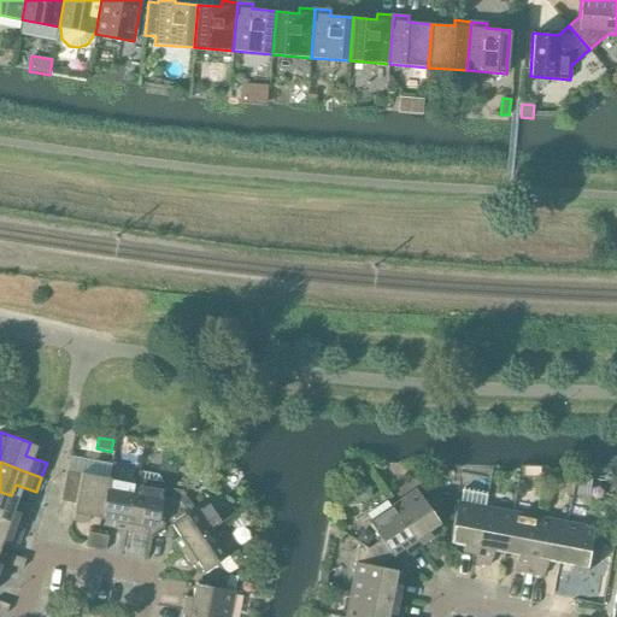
[(110,477),(68,469),(62,500),(76,503),(72,518),(88,522),(90,509),(103,511),(110,477)]
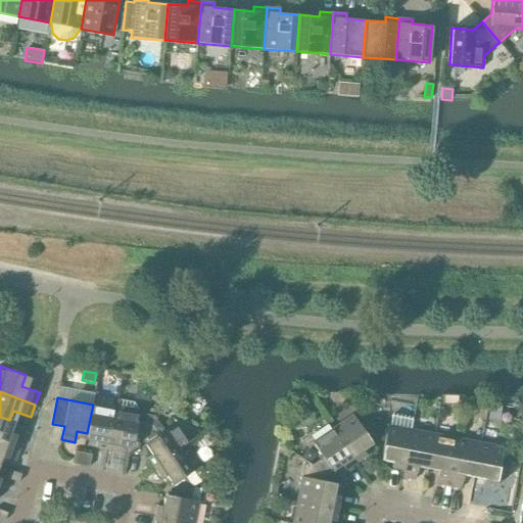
[(115,409),(108,448),(121,450),(123,440),(134,442),(135,437),(141,439),(151,424),(138,422),(140,414),(138,413),(138,410),(134,402),(117,399),(115,409)]
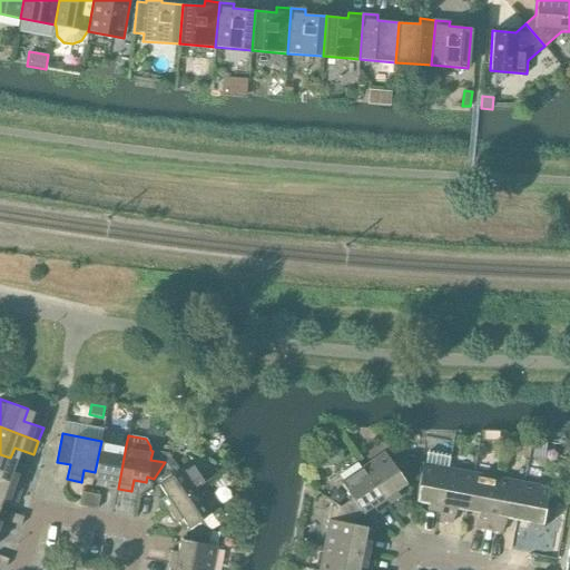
[(118,489),(126,445),(101,441),(95,472),(106,474),(104,487),(118,489)]
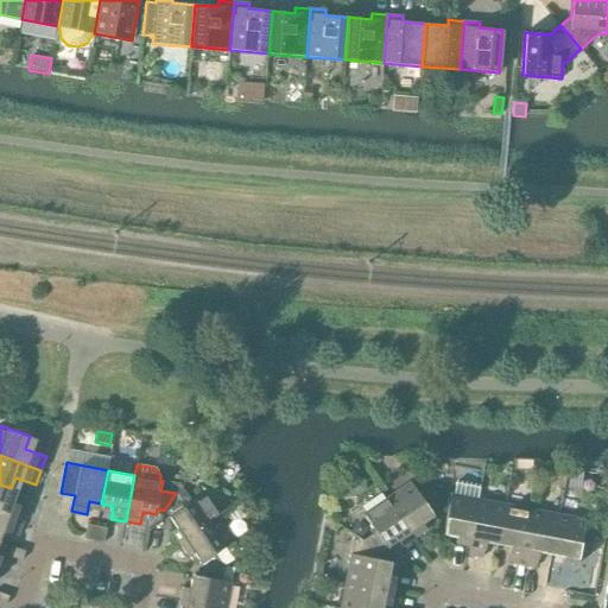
[(387,498),(413,537),(425,529),(418,518),(429,511),(432,515),(439,511),(435,491),(423,500),(411,482),(387,498)]
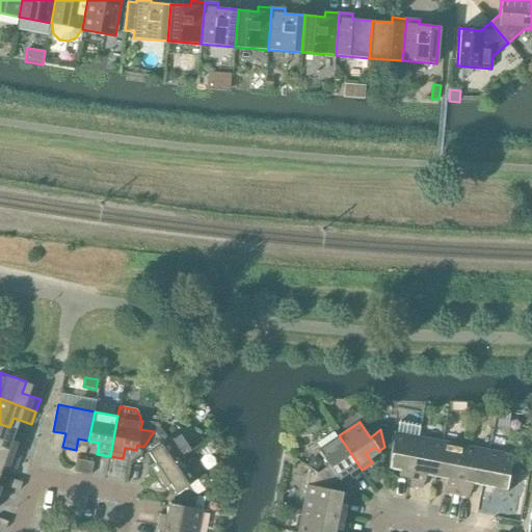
[(380,429),(384,447),(391,449),(389,461),(400,463),(398,475),(411,477),(419,436),(420,426),(399,422),(397,432),(380,429)]
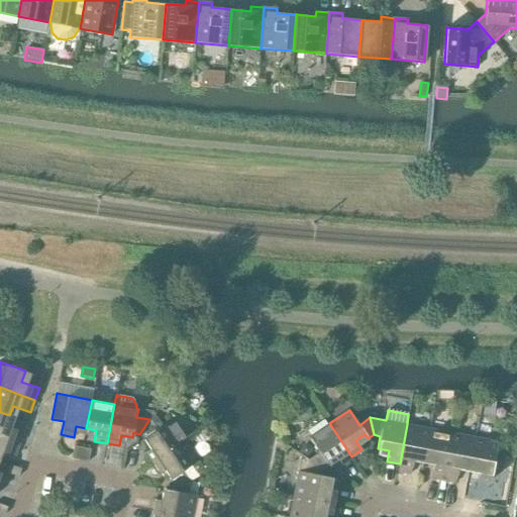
[(0,412),(0,436),(19,443),(23,431),(6,425),(9,415),(0,412)]
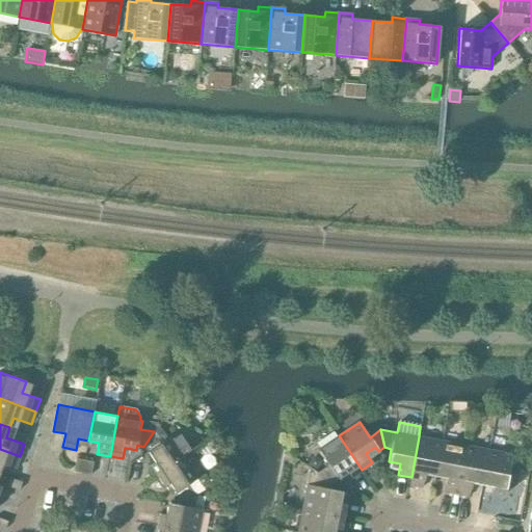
[(154,431),(143,447),(154,461),(150,464),(157,475),(191,452),(177,431),(161,443),(154,431)]
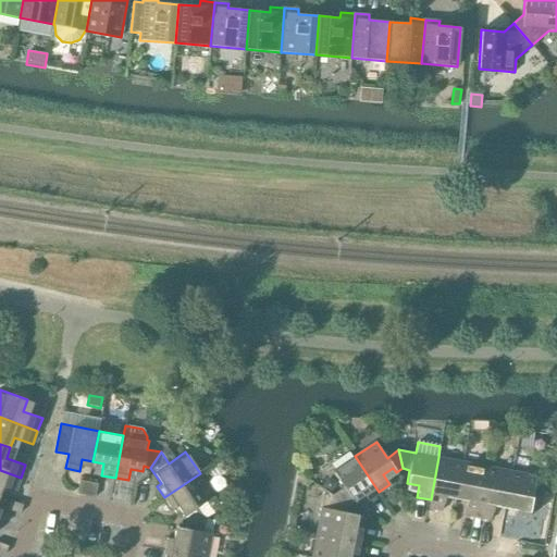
[(333,495),(349,505),(355,502),(351,496),(360,490),(368,499),(379,492),(355,456),(333,471),(344,487),(333,495)]
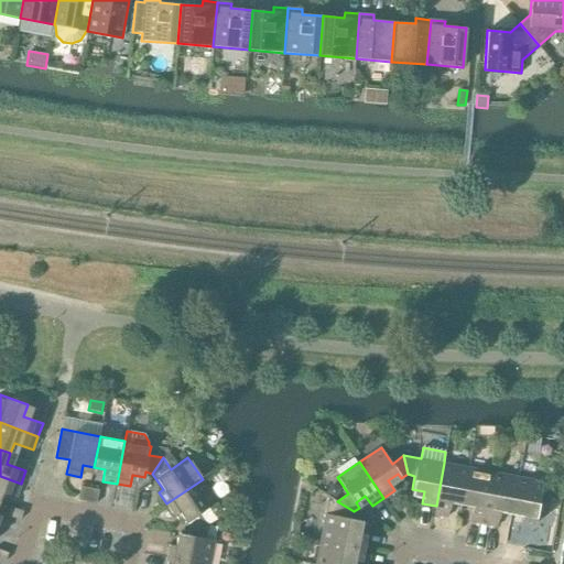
[(444,463),(436,506),(434,514),(447,517),(452,497),(463,499),(468,468),(444,463)]
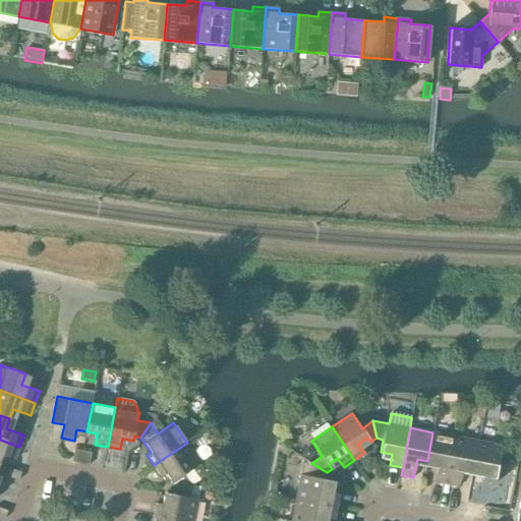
[(432,432),(427,461),(438,463),(433,481),(447,483),(456,437),(432,432)]
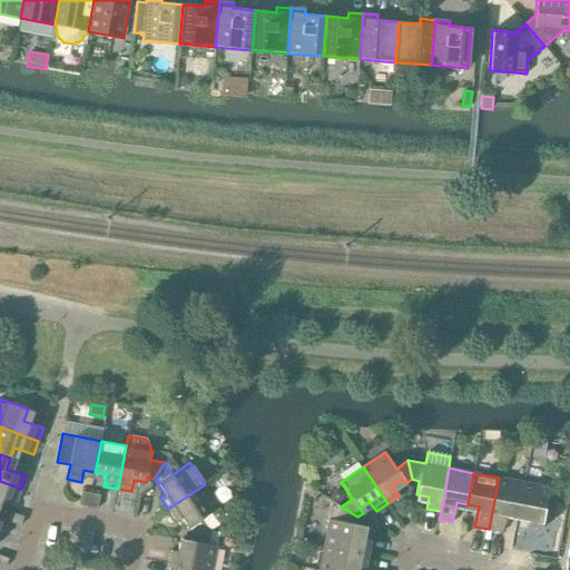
[(523,482),(499,478),(489,529),(502,532),(507,511),(518,513),(523,482)]
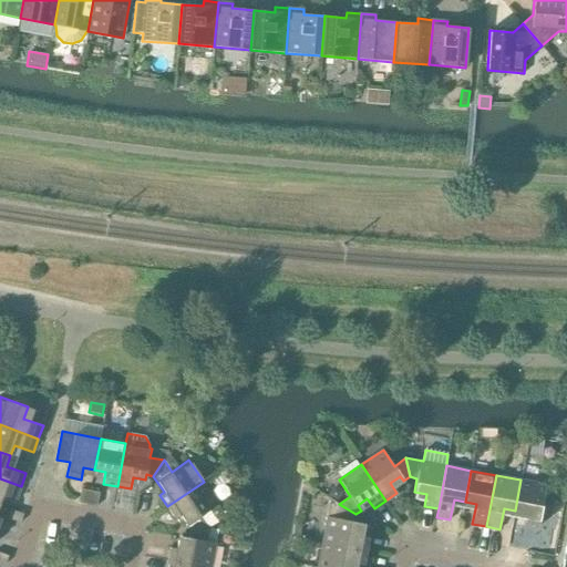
[(0,478),(0,493),(17,500),(21,486),(0,478)]
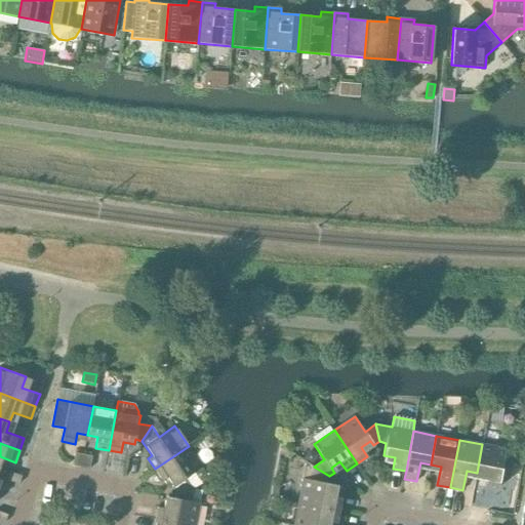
[(482,444),(477,473),(487,475),(485,486),(498,488),(500,478),(509,479),(511,467),(502,465),(506,448),(482,444)]
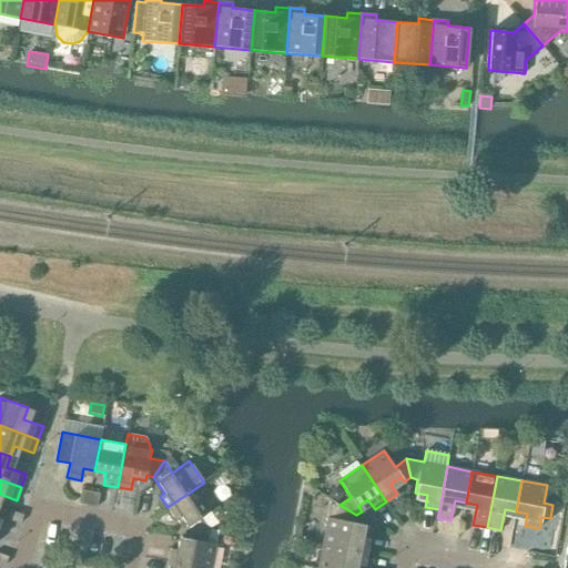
[(204,483),(168,507),(175,519),(185,511),(192,521),(186,526),(191,533),(210,528),(226,516),(204,483)]
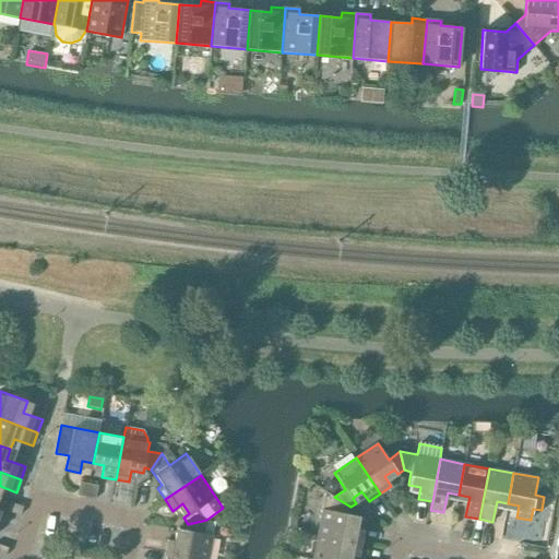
[(86,497),(90,484),(80,482),(78,496),(86,497)]
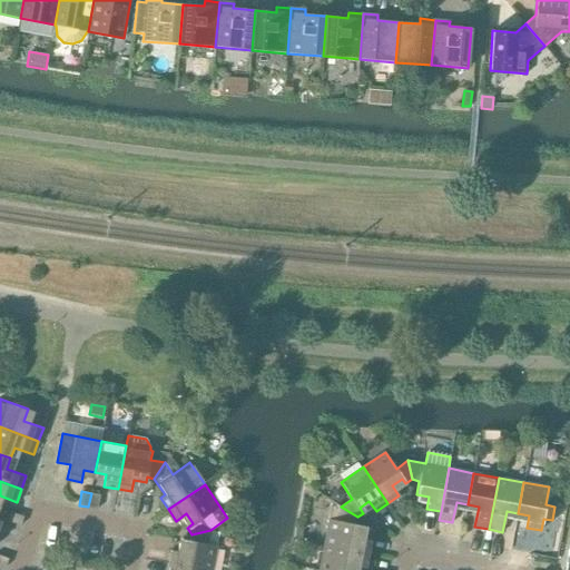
[(91,493),(88,507),(97,509),(100,494),(91,493)]
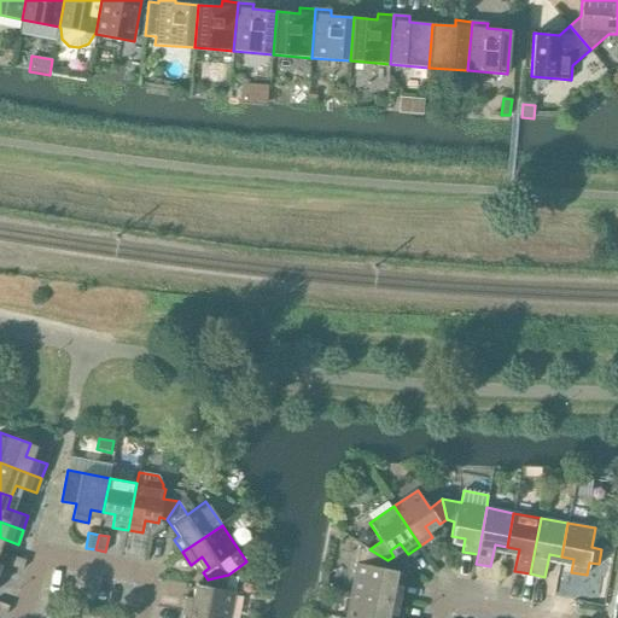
[(388,560),(369,549),(367,565),(357,563),(351,592),(398,600),(401,586),(388,583),(391,570),(385,569),(388,560)]
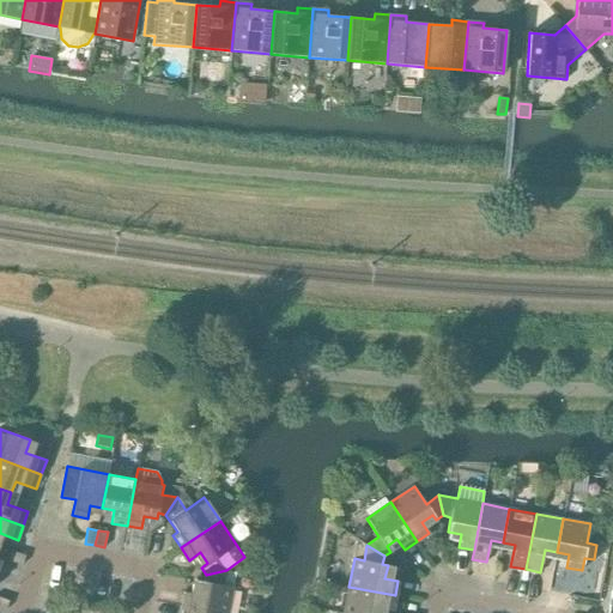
[(7,562),(22,568),(24,558),(11,552),(7,562)]
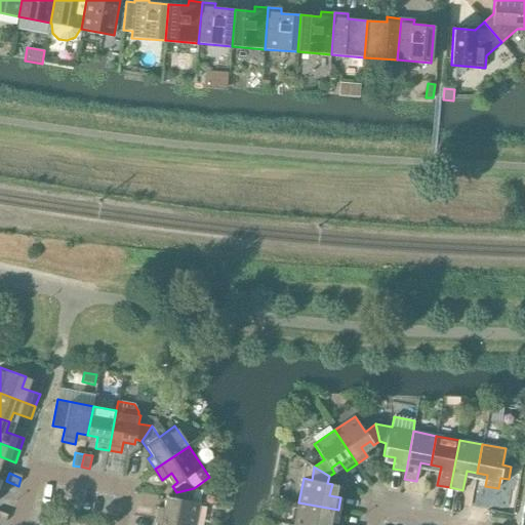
[(194,488),(176,492),(175,498),(170,497),(168,509),(158,507),(155,519),(186,524),(195,524),(199,502),(192,501),(194,488)]
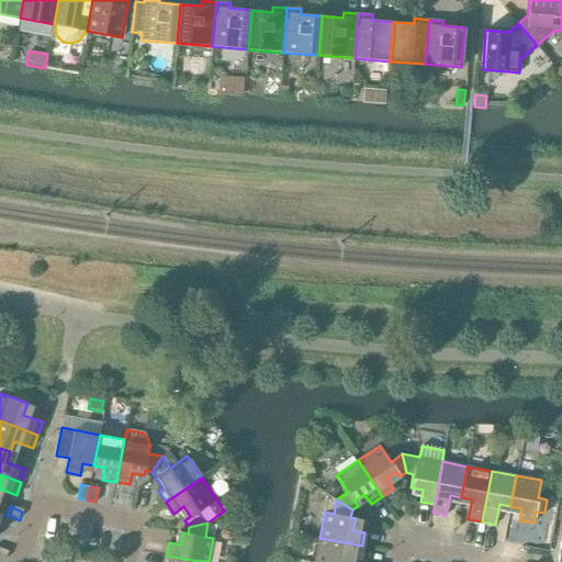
[(319,538),(314,561),(346,561),(348,558),(359,560),(362,546),(319,538)]
